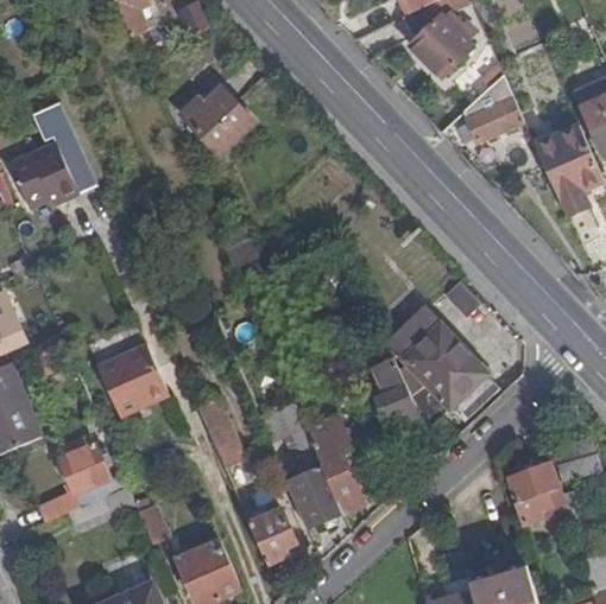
[(114,0),(131,36),(149,29),(139,8),(150,4),(147,0),(114,0)]
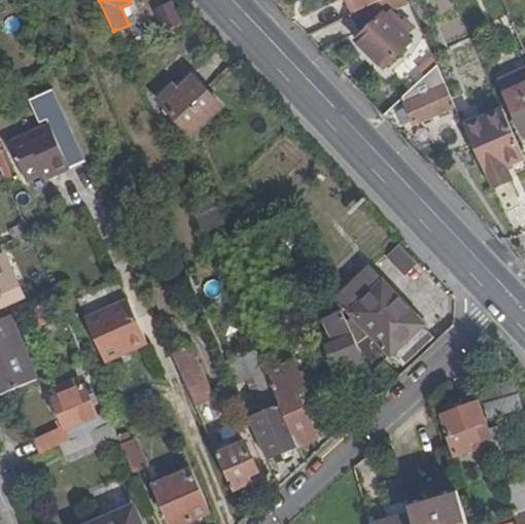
[(180,23),(177,2),(175,0),(161,3),(165,25),(180,23)]
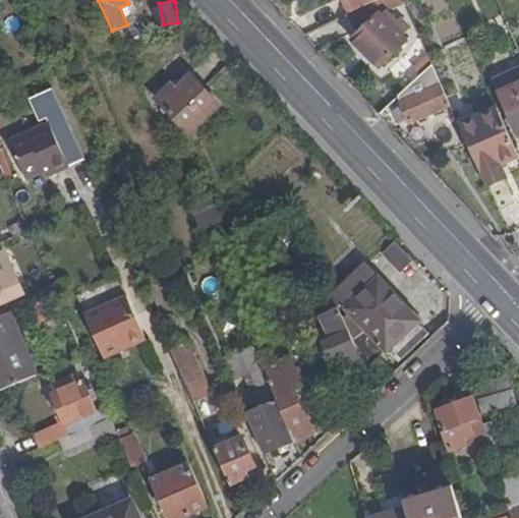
[(345,0),(351,13),(378,0),(345,0)]
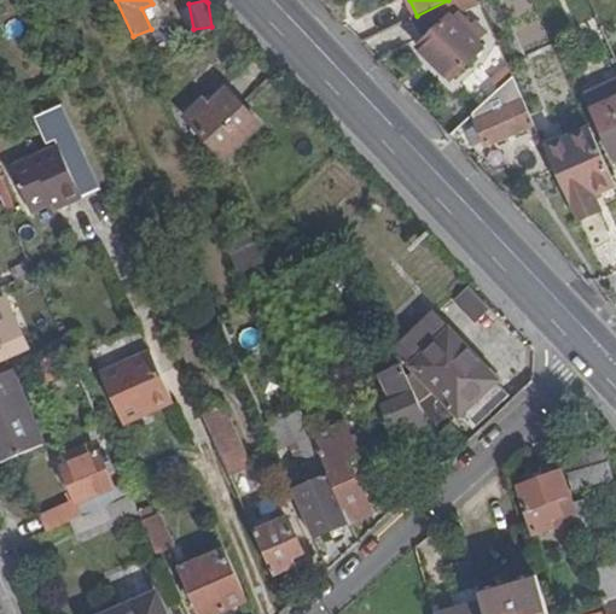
[(460,13),(452,0),(448,0),(417,16),(413,17),(425,45),(418,52),(449,83),(483,51),(478,46),(483,41),(471,30),(466,34),(452,19),(460,13)]
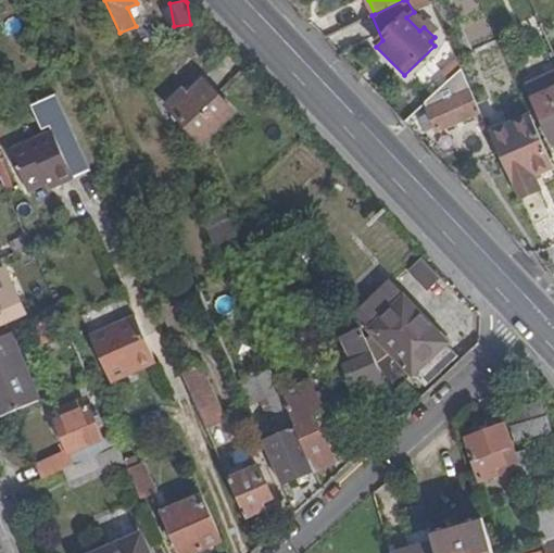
[(414,12),(424,0),(406,0),(414,12)]
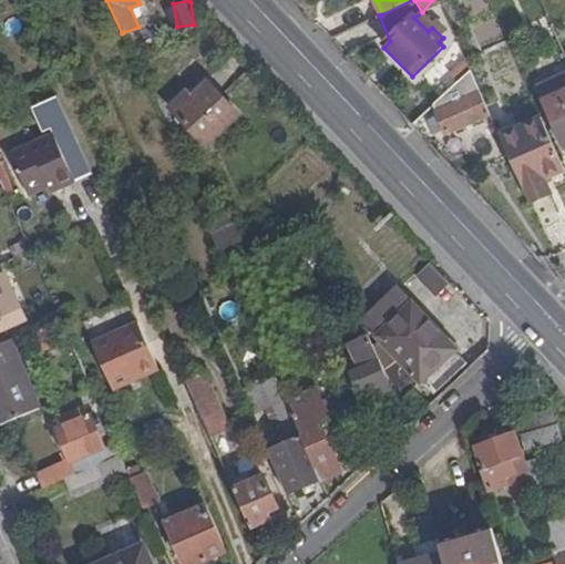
[(564,61),(564,58),(528,74),(537,93),(543,90),(558,83),(552,67),(564,61)]
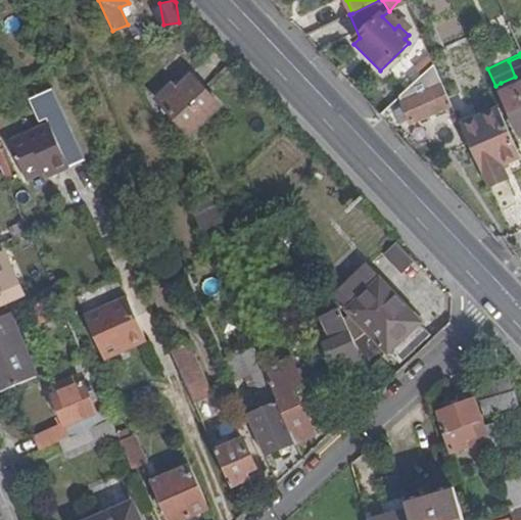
[(519,133),(520,132),(520,56),(509,61),(515,77),(501,83),(515,113),(511,116),(519,133)]
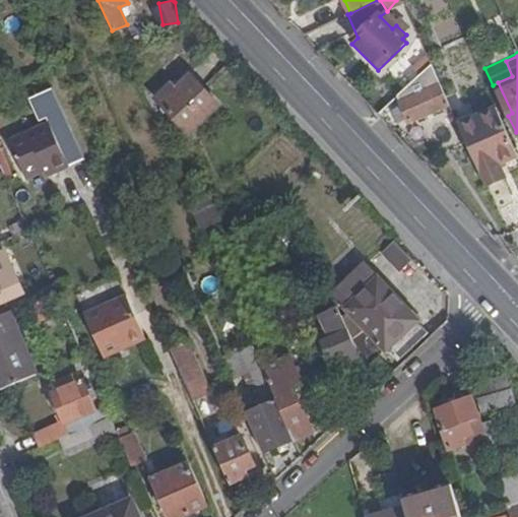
[(166,85),(155,95),(188,131),(218,105),(191,75),(172,92),(166,85)]
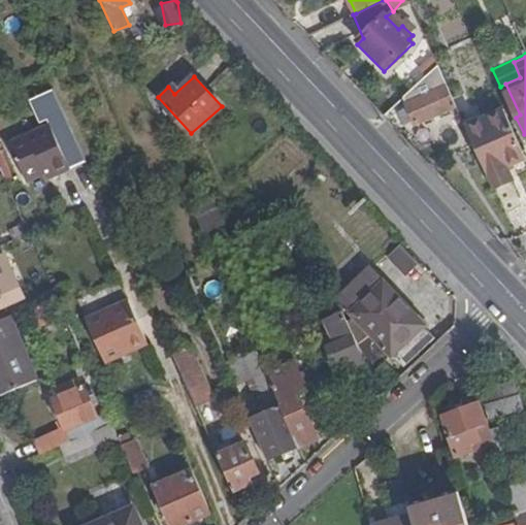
[(413,122),(403,126),(409,139),(419,135),(421,141),(463,123),(462,121),(445,79),(409,111),(412,116),(409,117),(413,122)]
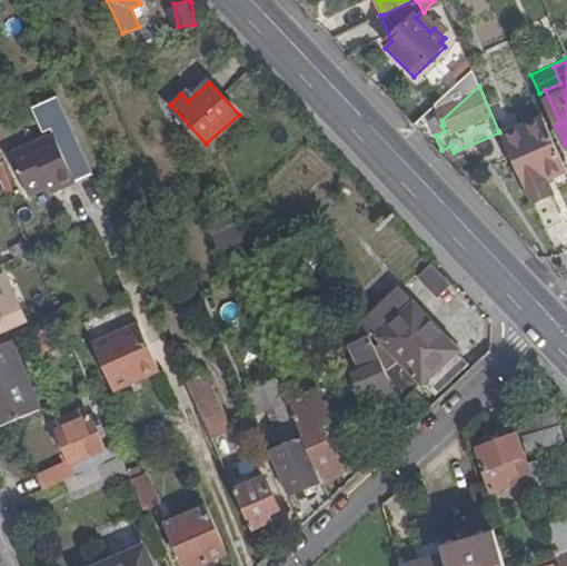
[(62,152),(73,148),(51,96),(28,107),(38,130),(47,127),(52,138),(56,137),(62,152)]
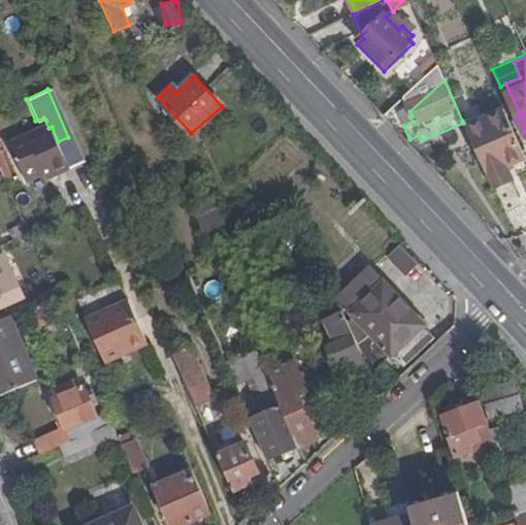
[(502,102),(462,121),(463,123),(489,179),(510,170),(505,163),(525,154),(502,102)]
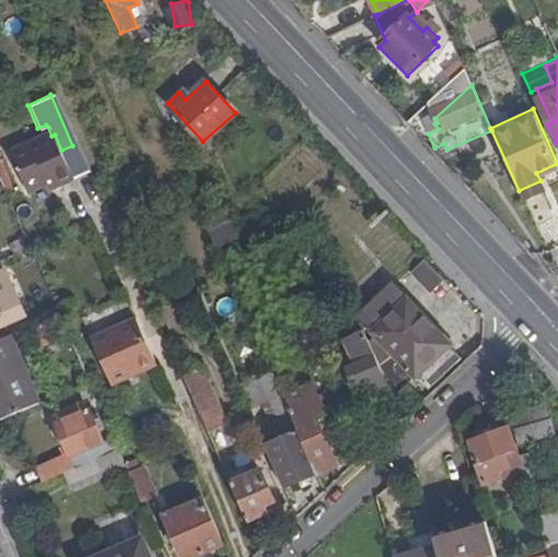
[(51,136),(10,153),(27,193),(47,185),(58,182),(60,187),(86,175),(72,146),(61,150),(55,135),(51,136)]
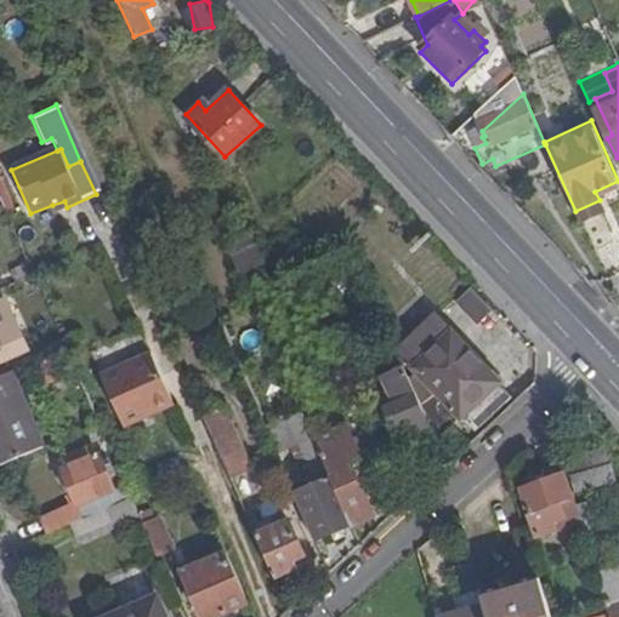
[(547,150),(538,154),(541,164),(551,160),(547,150)]
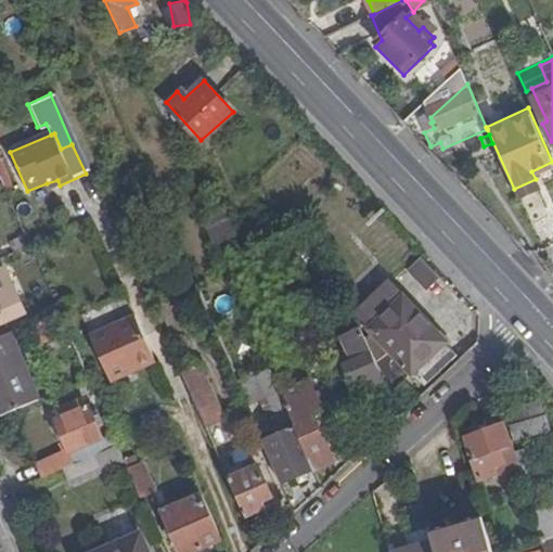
[(11,181),(0,156),(0,178),(3,184),(11,181)]
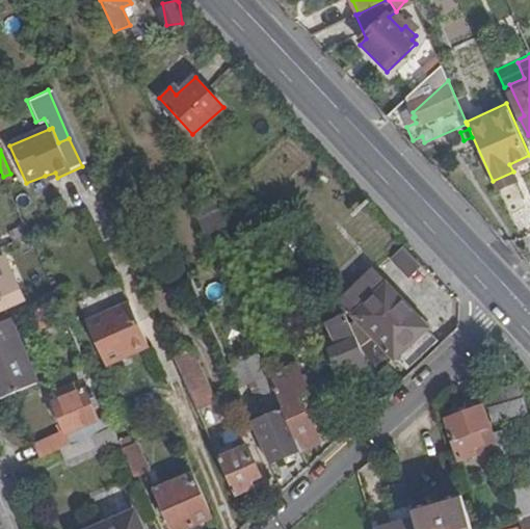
[(47,181),(57,178),(55,173),(45,176),(47,181)]
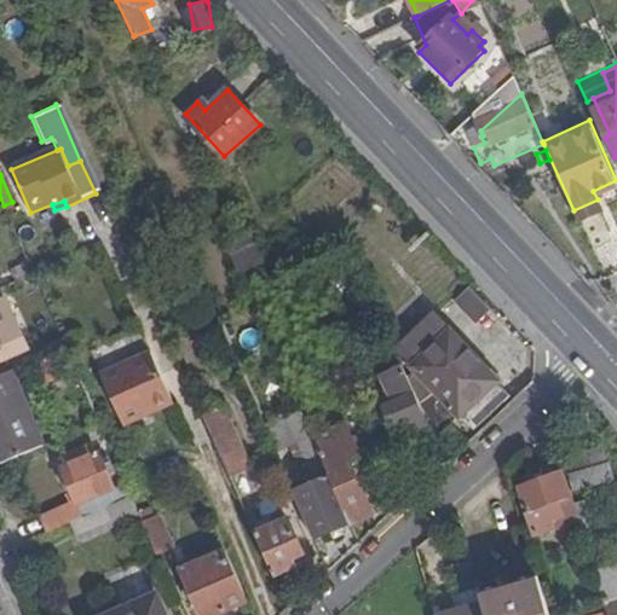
[(247,230),(224,239),(237,271),(251,266),(246,254),(255,250),(247,230)]
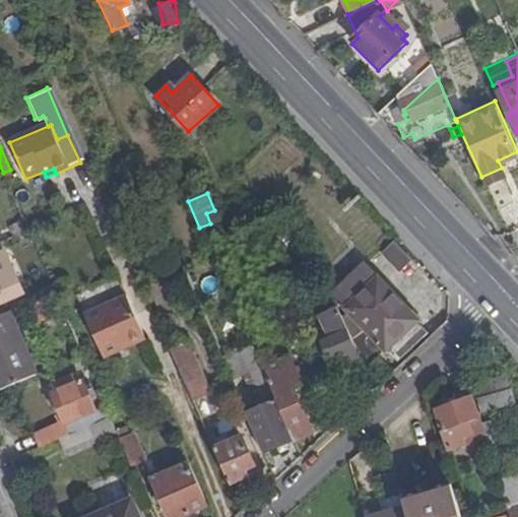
[(7,223),(11,233),(26,225),(22,216),(7,223)]
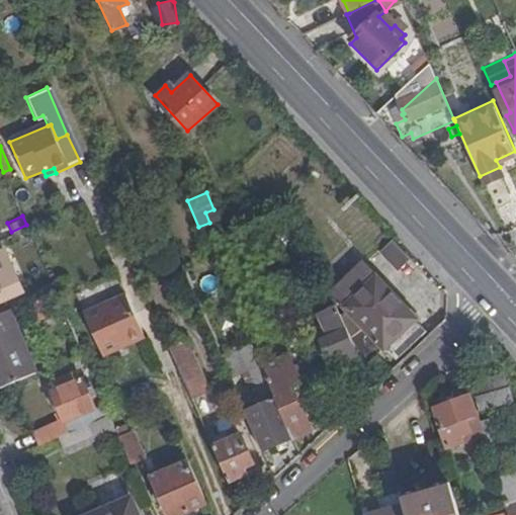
[(410,257),(392,238),(379,251),(398,270),(410,257)]
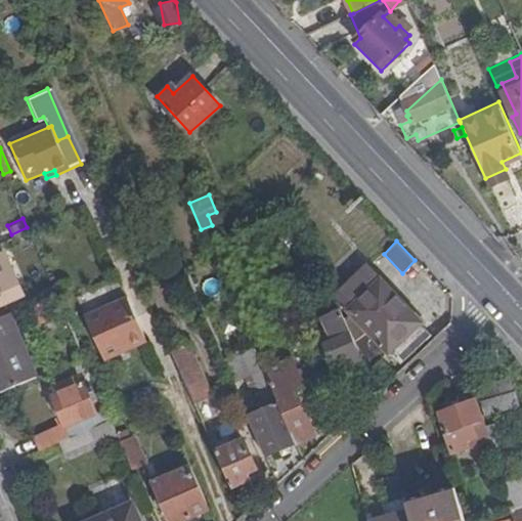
[(8,249),(0,252),(0,301),(26,290),(8,249)]
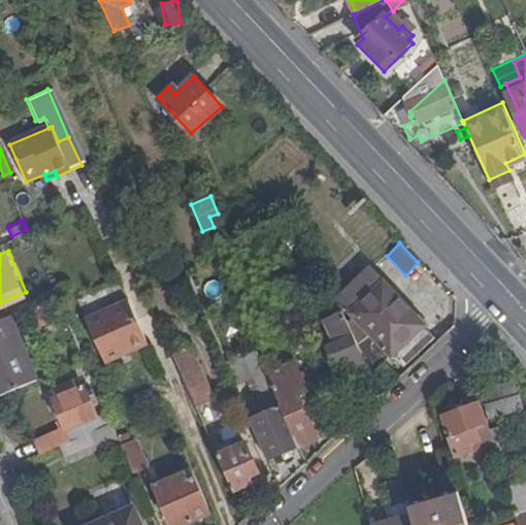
[(371,372),(381,391),(436,340),(372,268),(341,298),(393,354),(371,372)]
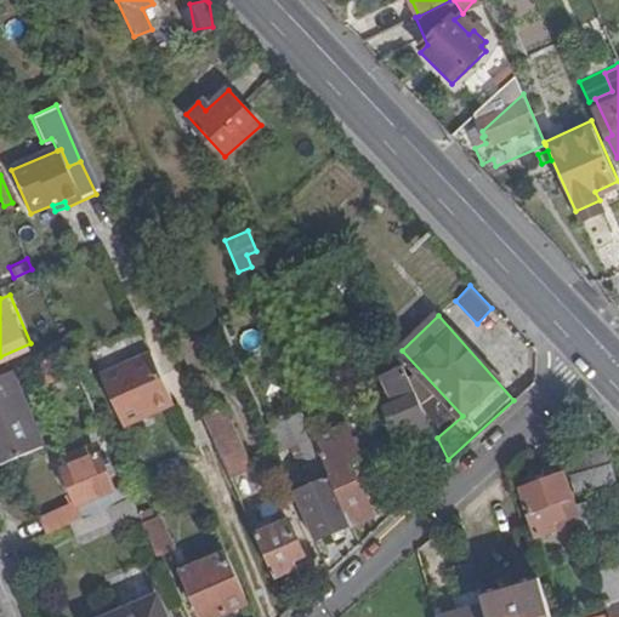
[(169,396),(147,349),(98,372),(121,423),(141,416),(138,410),(169,396)]
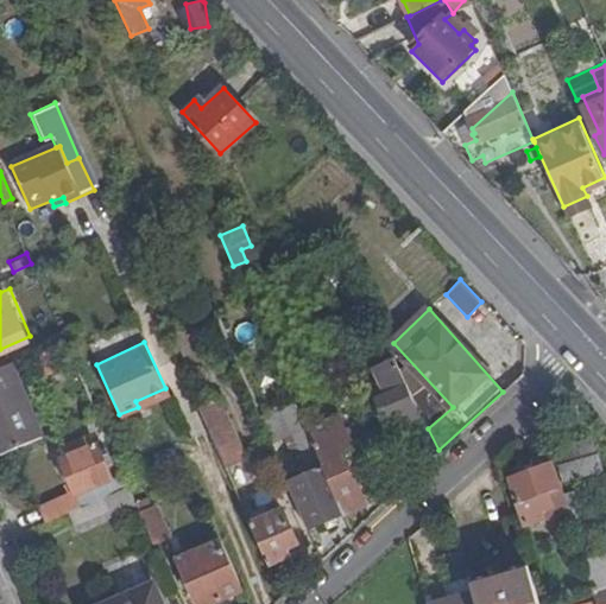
[(50,370),(42,349),(25,356),(35,377),(50,370)]
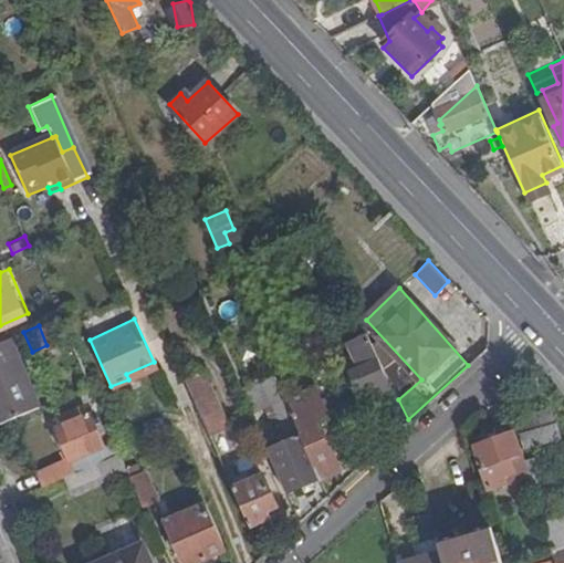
[(367,412),(398,399),(365,329),(346,339),(357,363),(347,367),(367,412)]
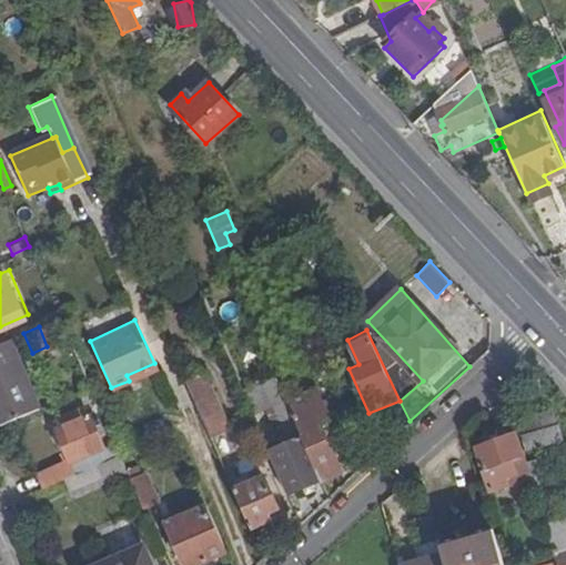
[(0,422),(33,407),(3,339),(0,340),(0,422)]
